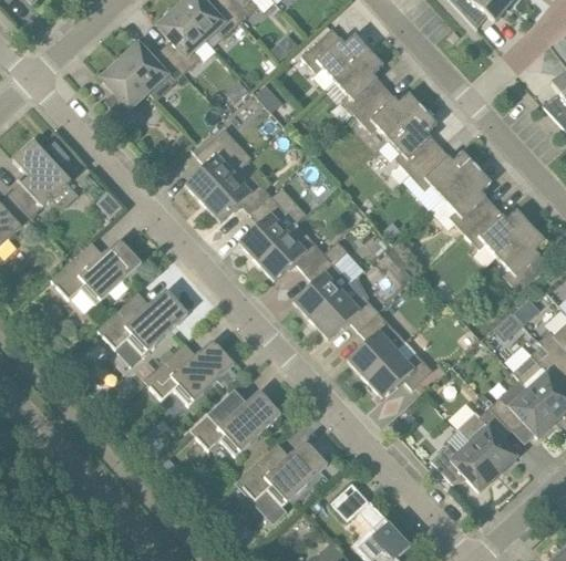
[(213,9),(204,0),(185,0),(177,8),(205,38),(216,28),(224,35),(240,20),(223,0),(213,9)]
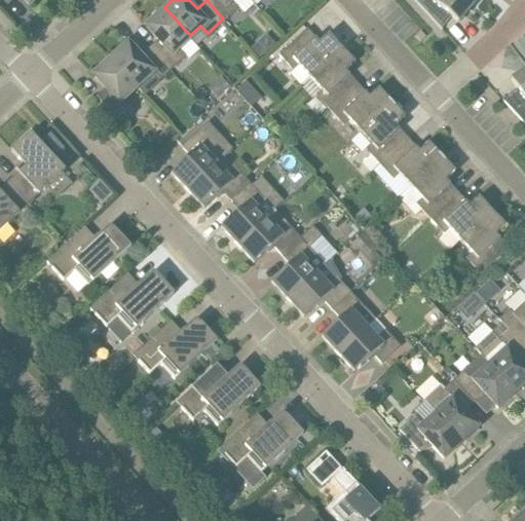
[(223,19),(239,4),(235,0),(207,0),(223,19)]
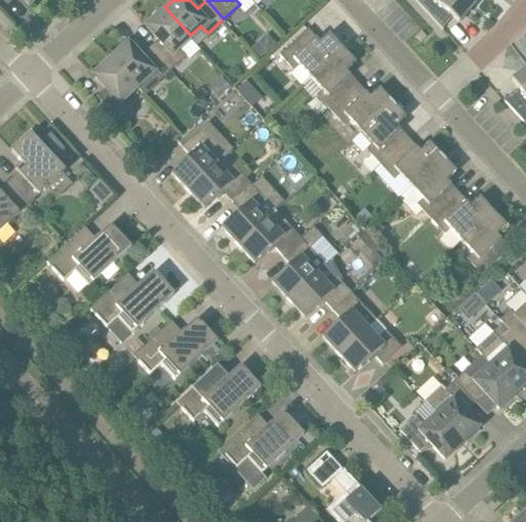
[(437,0),(460,19),(475,1),(474,0),(437,0)]
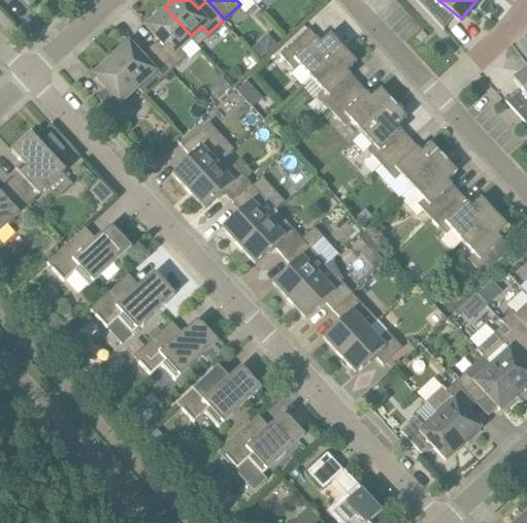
[(171,67),(188,53),(180,44),(191,35),(165,7),(147,23),(163,40),(154,48),(171,67)]
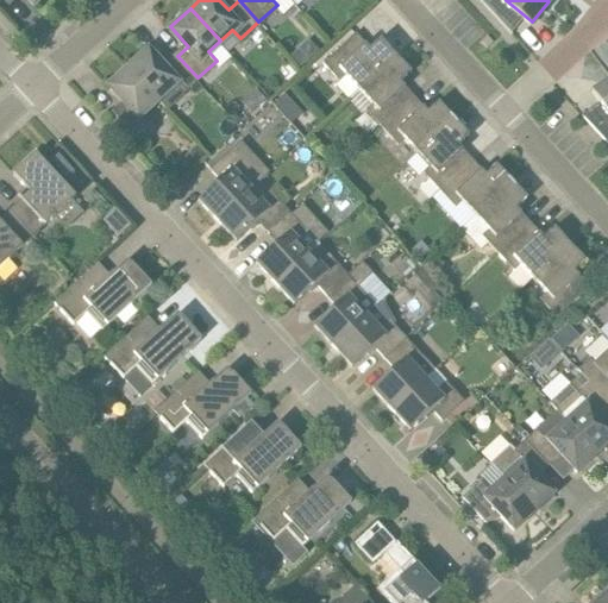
[(371,45),(356,30),(324,60),(340,79),(348,73),(359,86),(396,52),(381,36),(371,45)]
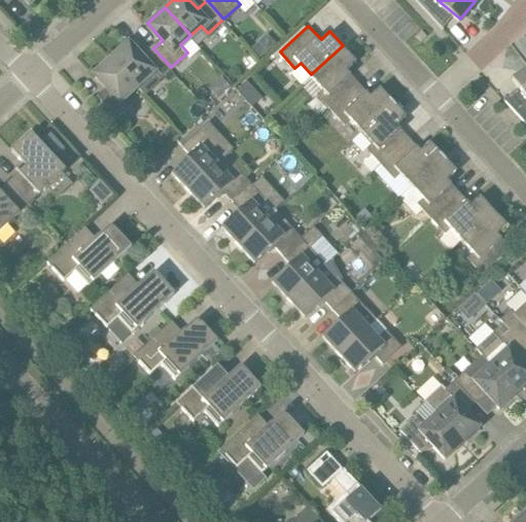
[(261,58),(278,43),(268,31),(250,46),(261,58)]
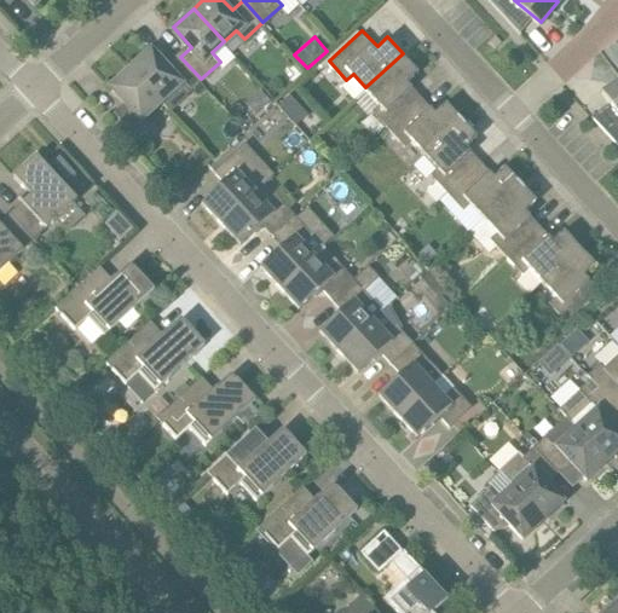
[(171,67),(151,47),(131,65),(162,99),(174,87),(182,97),(201,79),(180,57),(171,67)]
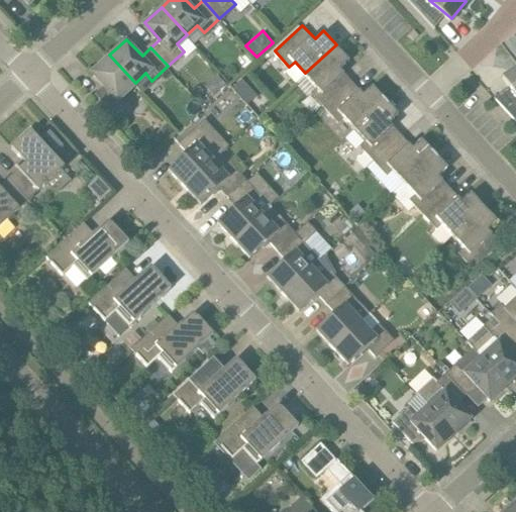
[(324,105),(352,79),(340,67),(349,59),(336,44),(305,73),(316,85),(311,90),(324,105)]
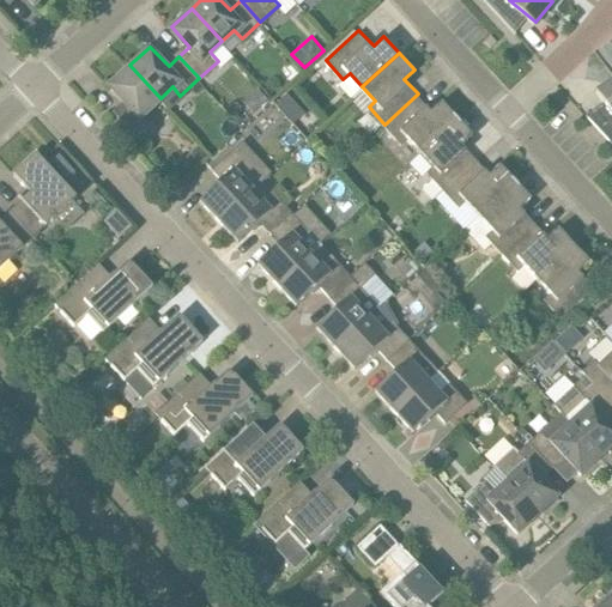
[(138,134),(156,117),(149,109),(161,98),(129,65),(110,83),(128,103),(117,114),(138,134)]
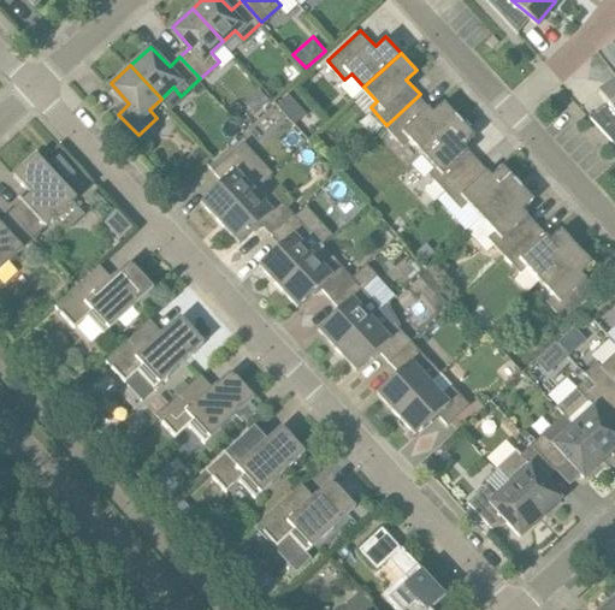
[(614,77),(599,89),(609,102),(591,114),(614,141),(614,77)]
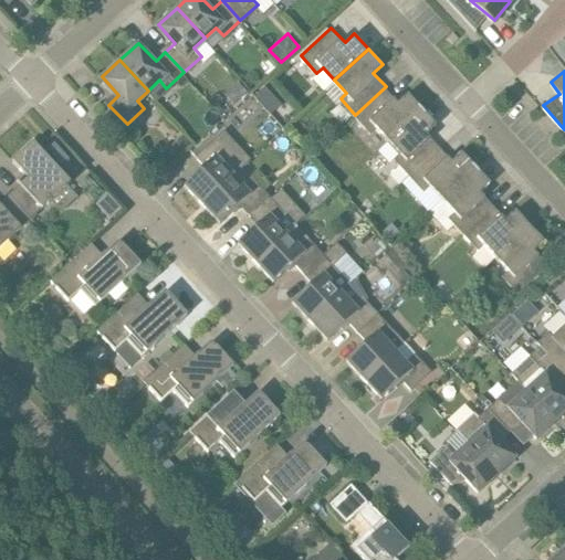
[(398,101),(386,86),(355,115),(370,131),(376,126),(388,138),(422,107),(408,92),(398,101)]
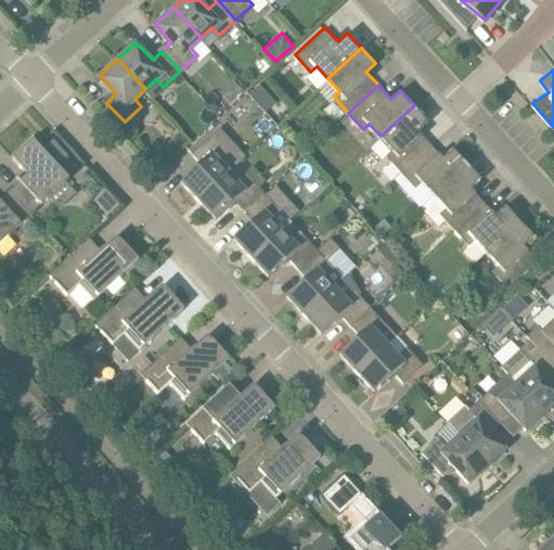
[(401,170),(432,142),(419,129),(428,120),(414,105),(381,136),(393,149),(387,154),(401,170)]
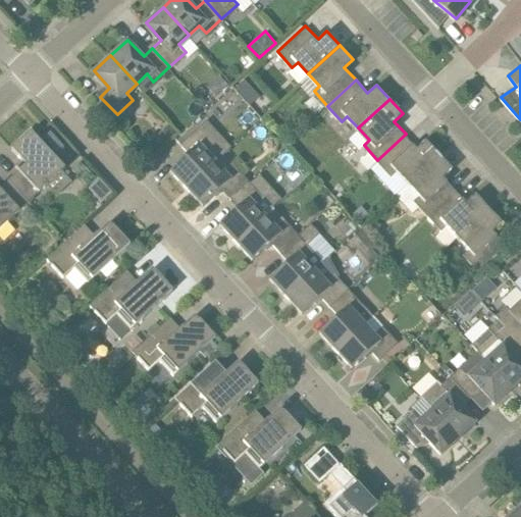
[(187,186),(225,153),(231,148),(205,119),(180,142),(189,151),(170,168),(187,186)]
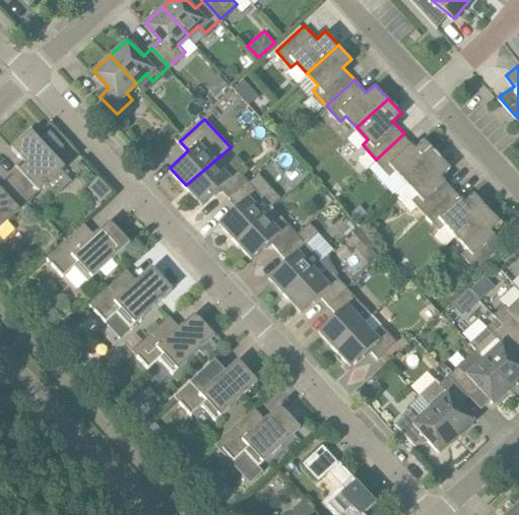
[(29,198),(65,165),(31,128),(12,145),(25,161),(9,176),(29,198)]
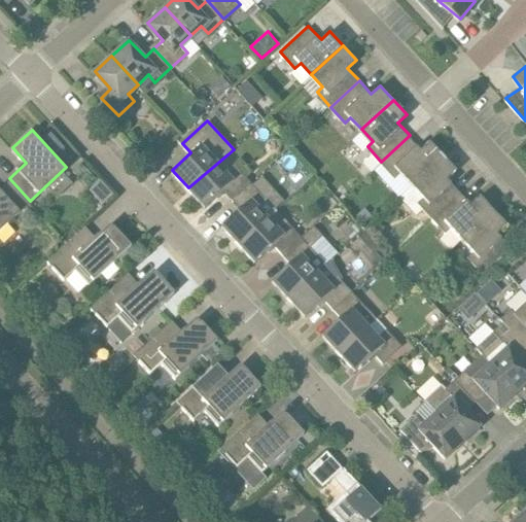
[(421,147),(410,135),(381,162),(395,176),(400,171),(412,183),(444,154),(430,140),(421,147)]
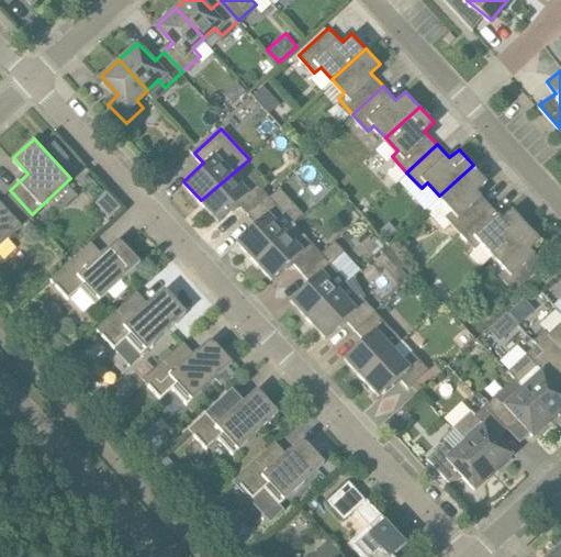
[(248,211),(268,192),(243,165),(201,200),(219,220),(238,201),(248,211)]
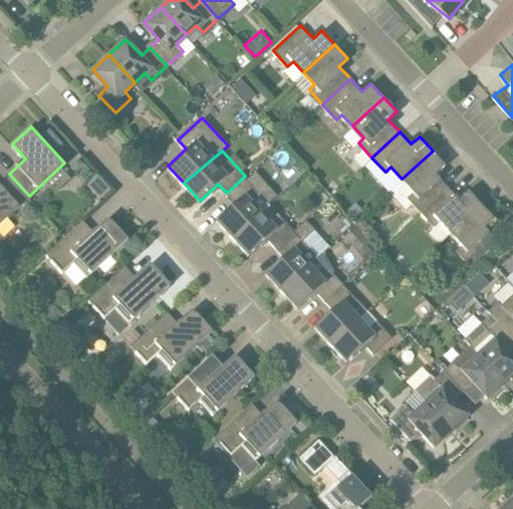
[(421,211),(449,185),(437,173),(445,165),(433,151),(402,179),(413,191),(407,196),(421,211)]
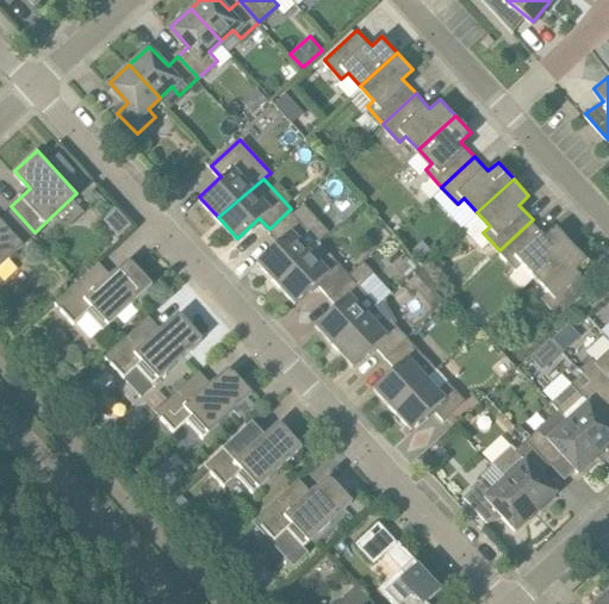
[(118,204),(106,216),(120,232),(134,220),(118,204)]
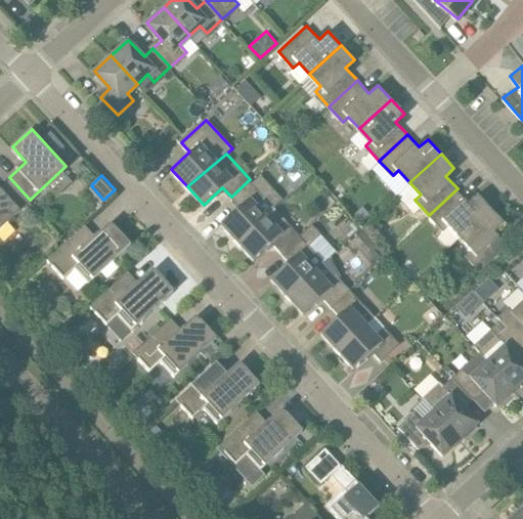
[(0,226),(30,200),(9,177),(0,184),(0,226)]
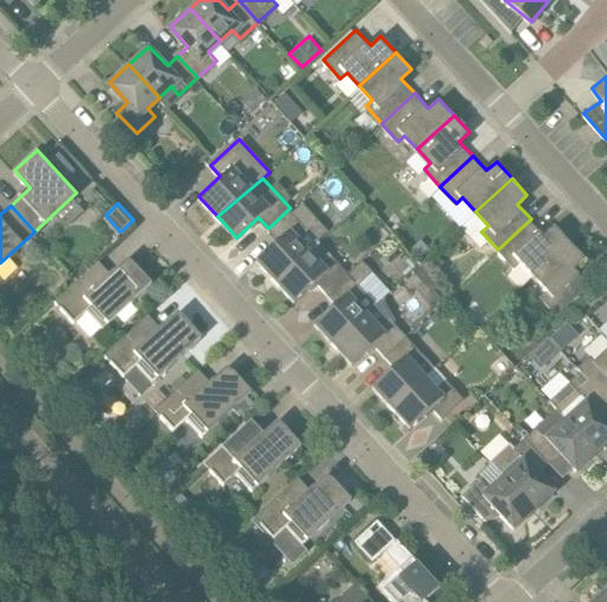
[(276,279),(318,239),(290,208),(269,228),(278,239),(257,259),(276,279)]
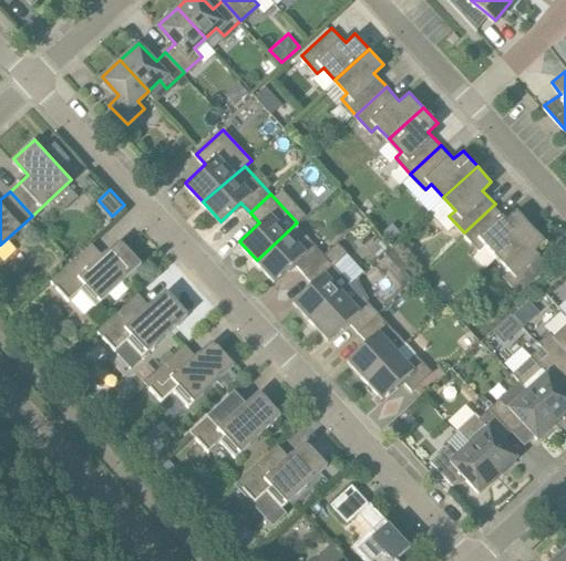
[(507,218),(495,204),(464,232),(480,248),(485,242),(497,256),(531,225),(516,209),(507,218)]
